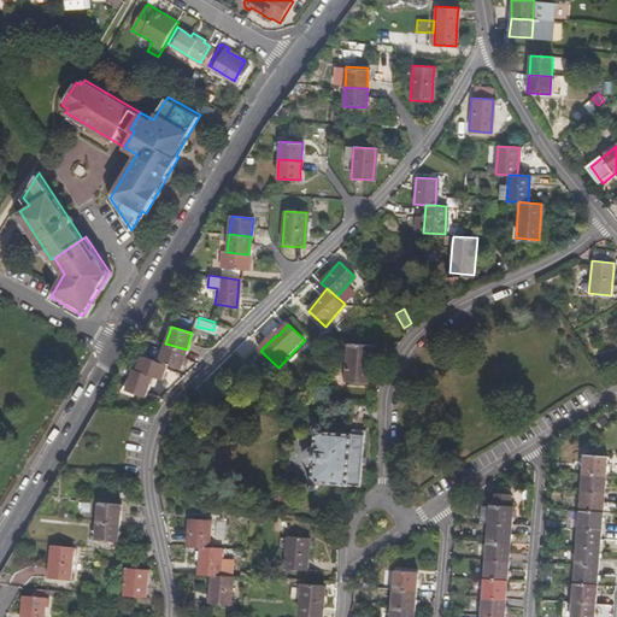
[(160,360),(181,366),(187,350),(165,344),(160,360)]
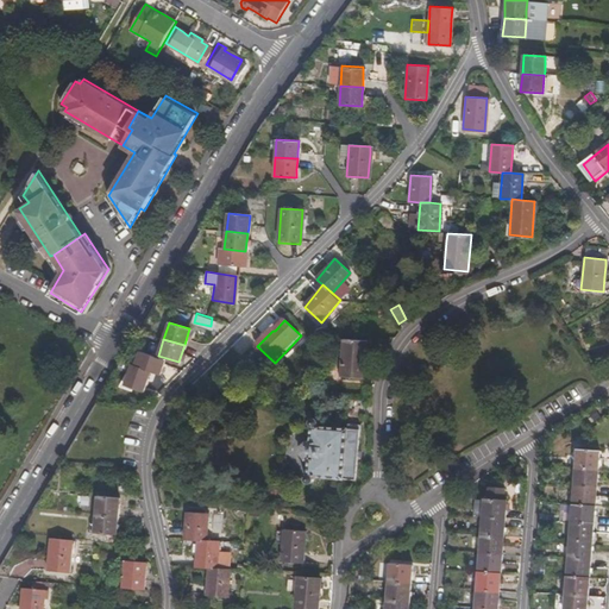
[(365,364),(366,351),(366,341),(344,339),(340,376),(362,378),(363,364),(365,364)]
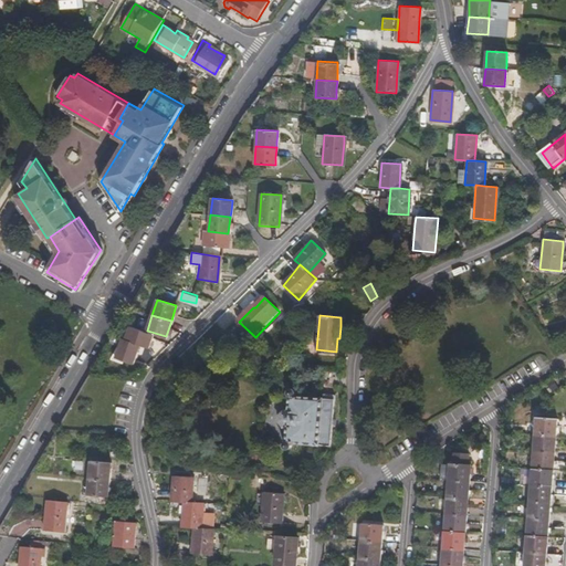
[(332,426),(334,395),(323,394),(322,397),(295,396),(295,394),(294,391),(293,390),(292,390),(290,391),(289,394),(290,395),(291,397),(290,409),(285,409),(280,413),(280,422),(284,427),(287,428),(286,442),(285,443),(286,446),(287,447),(290,447),(291,446),(292,443),(291,442),(331,444),(332,426)]
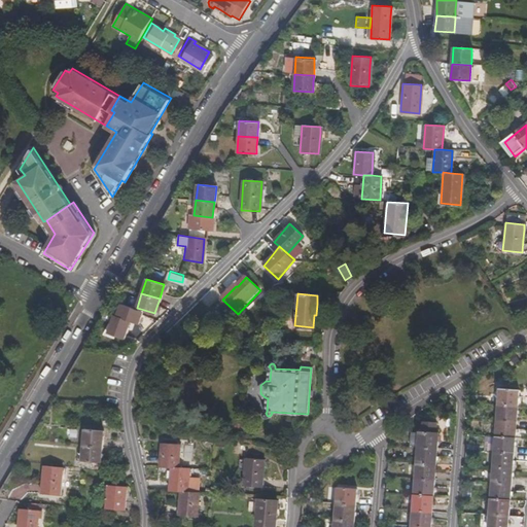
[(518,387),(500,386),(498,401),(517,403),(518,391),(518,387)]
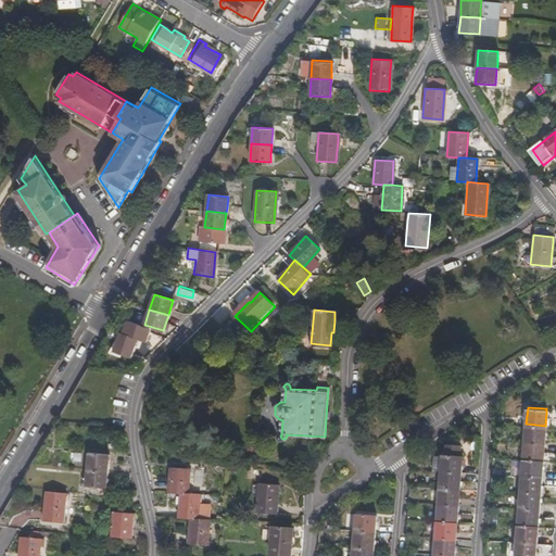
[(525,441),(544,442),(545,426),(526,424),(525,441)]
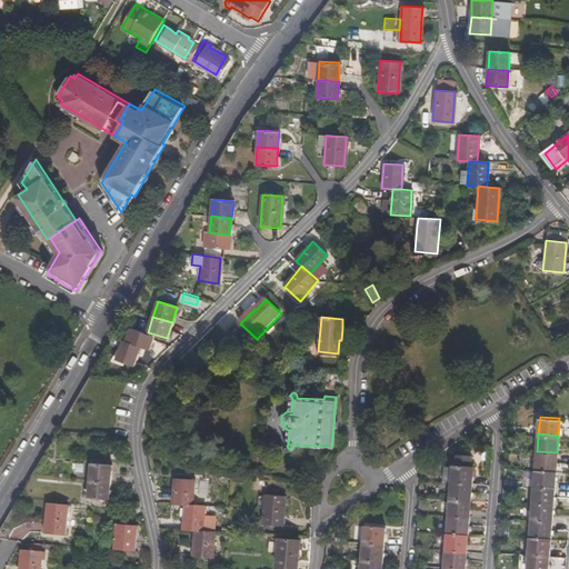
[(536,468),(556,469),(557,452),(537,451),(536,468)]
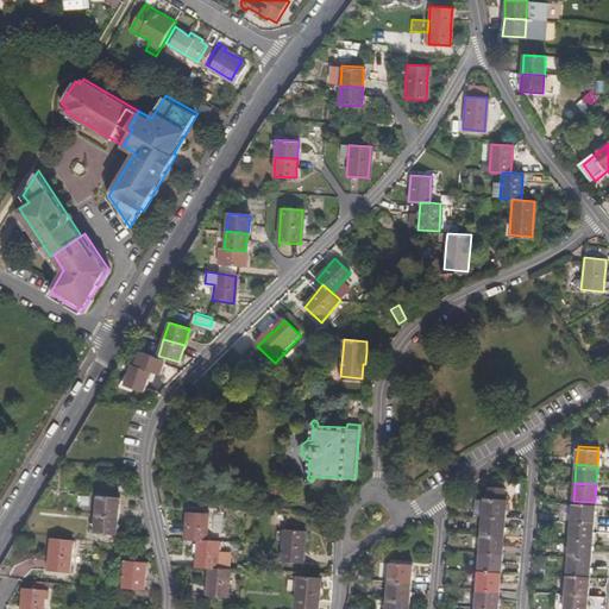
[(98,495),(98,514),(119,515),(120,504),(120,497),(98,495)]
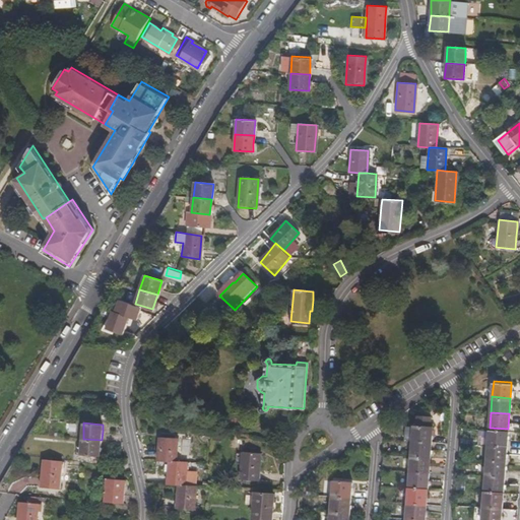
[(413,424),(411,439),(431,441),(431,438),(432,425),(413,424)]
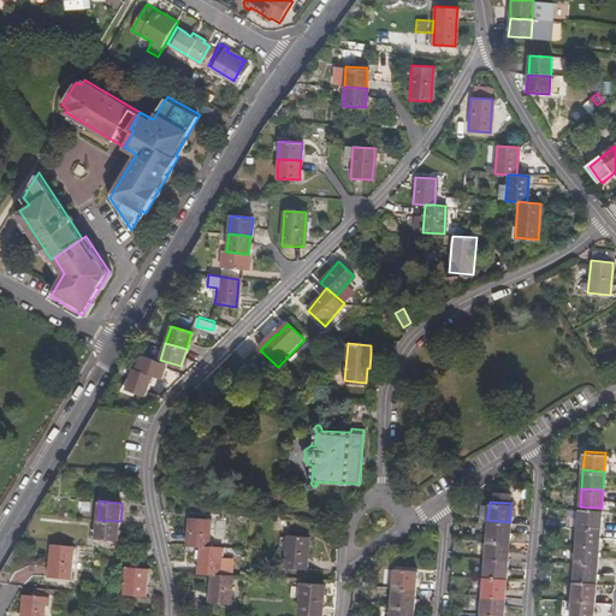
[(579,525),(600,526),(602,508),(580,507),(579,525)]
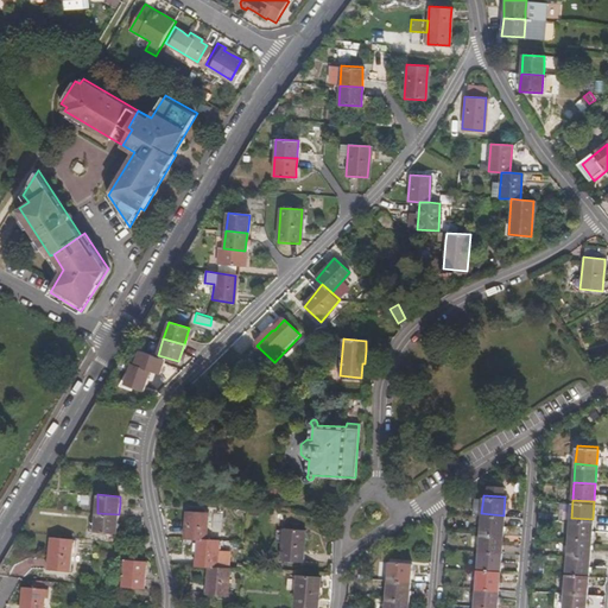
[(188,536),(200,537),(208,538),(210,518),(210,511),(190,510),(188,536)]
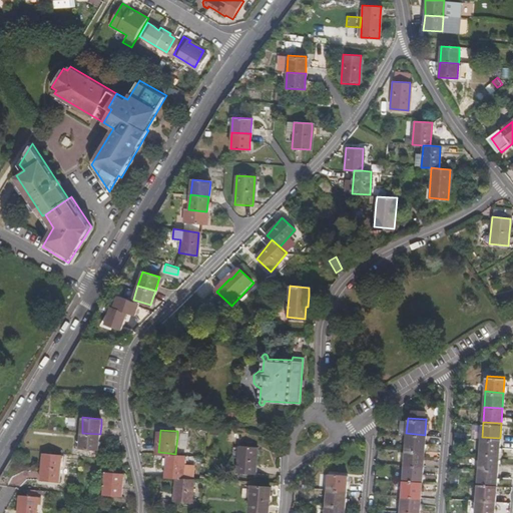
[(89,450),(99,451),(100,434),(82,433),(81,449),(89,450)]
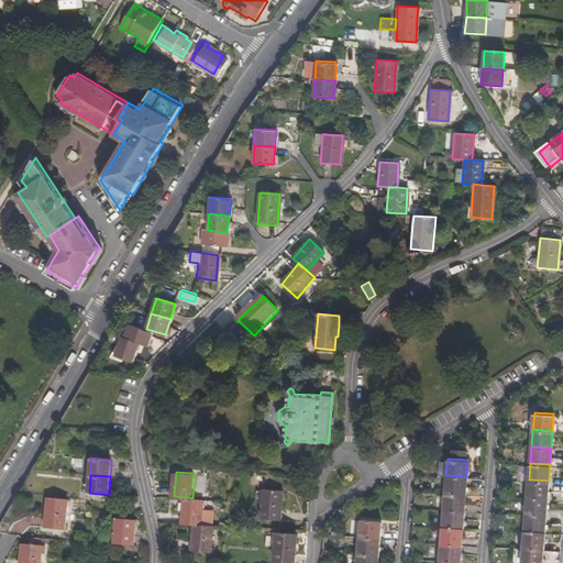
[(444,492),(465,493),(466,477),(445,475),(444,492)]
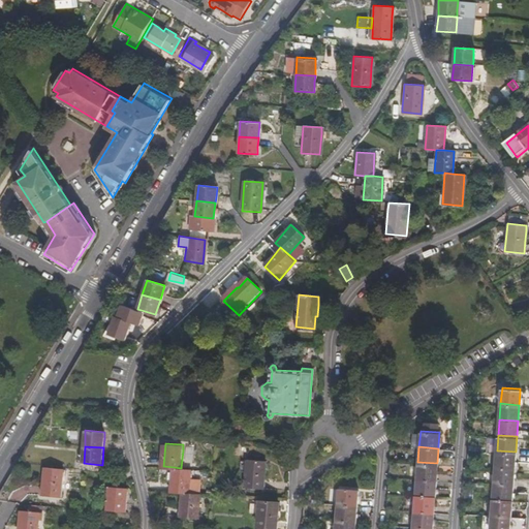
[(496,466),(515,468),(516,452),(497,450),(496,466)]
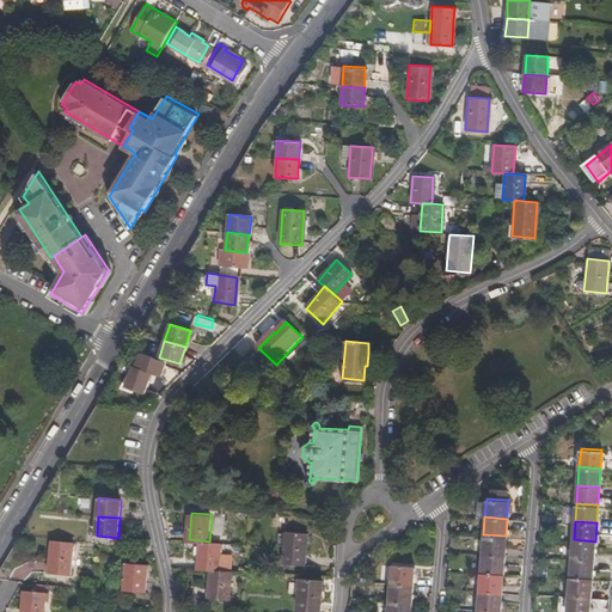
[(304,565),(305,549),(307,532),(286,530),(283,563),(304,565)]
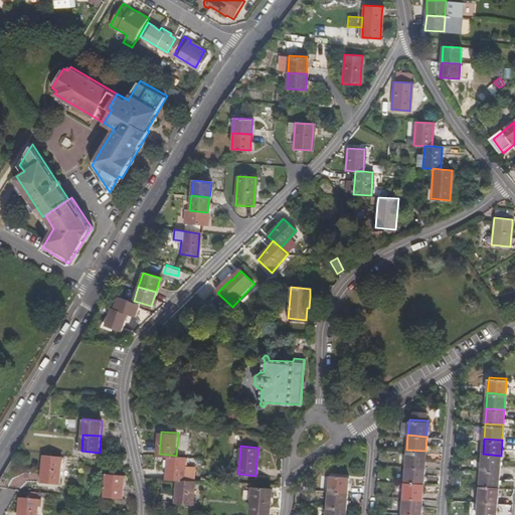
[(405,466),(424,467),(425,451),(406,450),(405,466)]
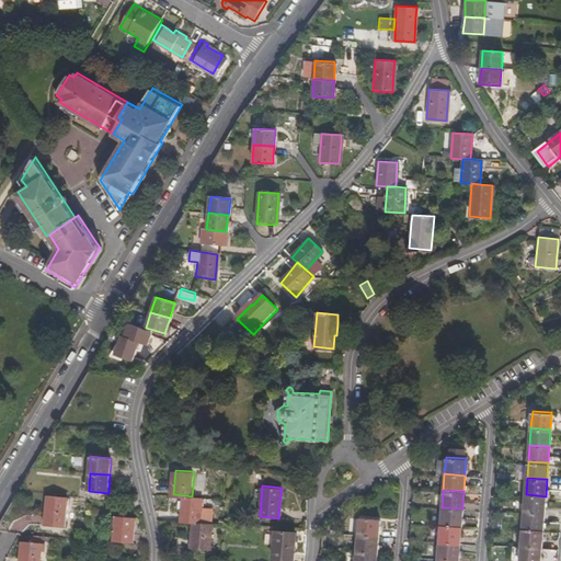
[(524,512),(545,513),(546,496),(526,494),(524,512)]
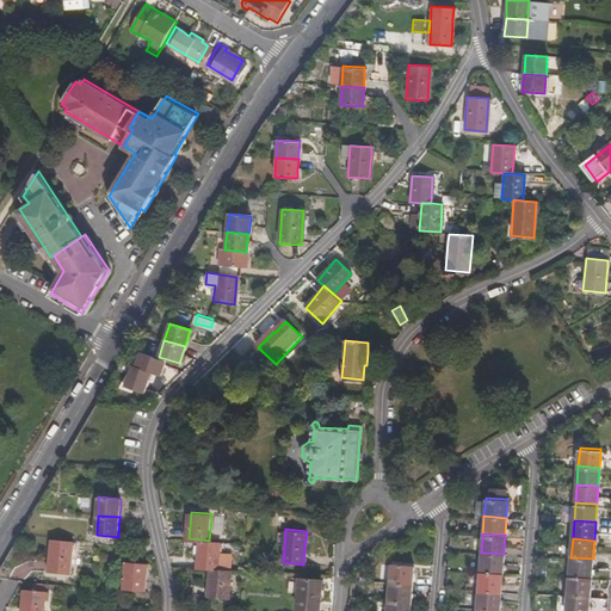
[(199,568),(211,569),(220,569),(222,542),(209,541),(201,539),(199,568)]
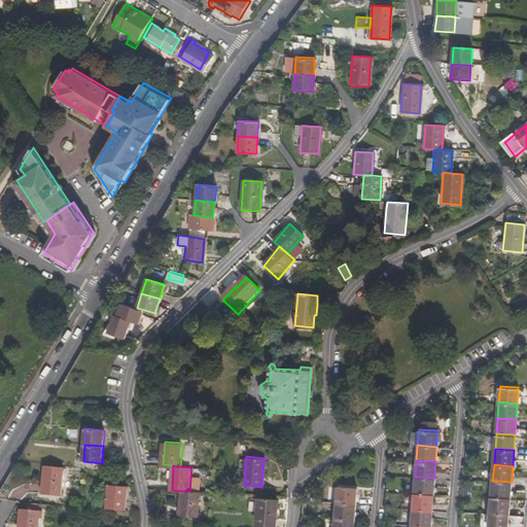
[(58,496),(59,480),(60,469),(41,468),(39,494),(58,496)]
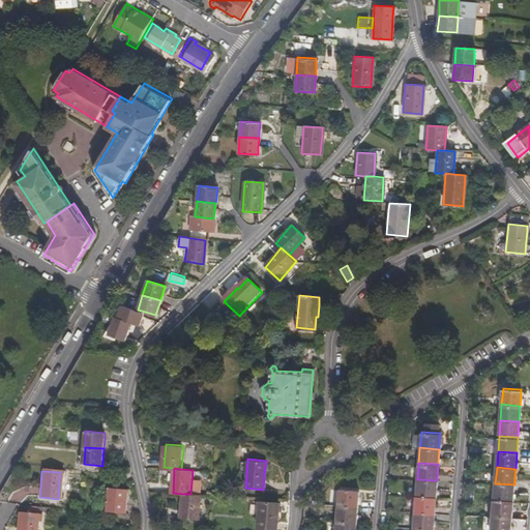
[(416,494),(436,496),(437,480),(417,479),(416,494)]
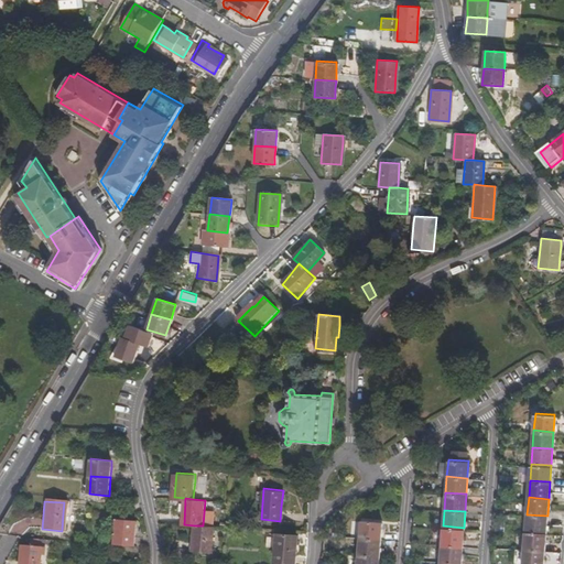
[(525,531),(545,532),(548,516),(527,514),(525,531)]
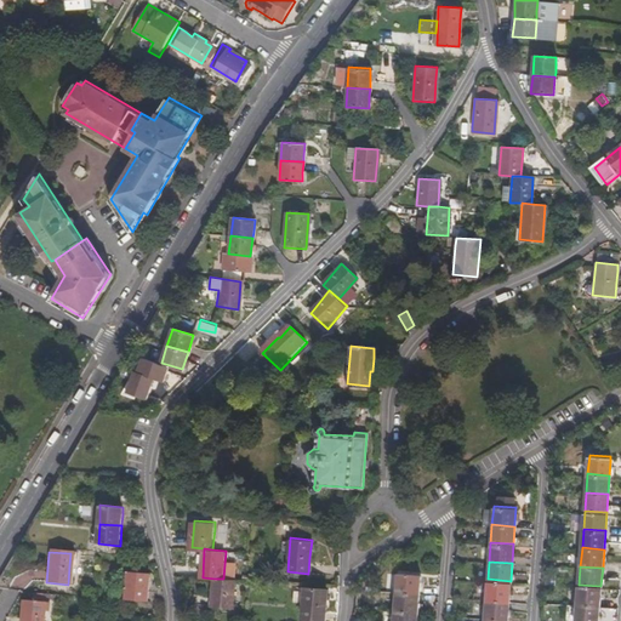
[(146,600),(147,596),(149,573),(147,573),(129,570),(126,599),(146,600)]
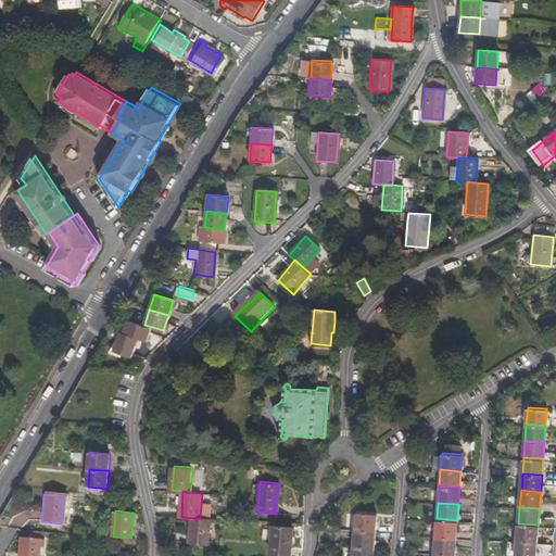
[(356,512),(356,514),(355,528),(375,529),(376,513),(374,513),(356,512)]
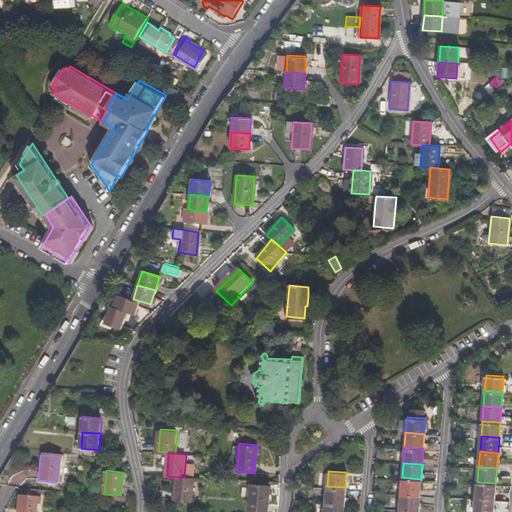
[(194,479),(184,477),(177,477),(175,499),(193,500),(194,479)]
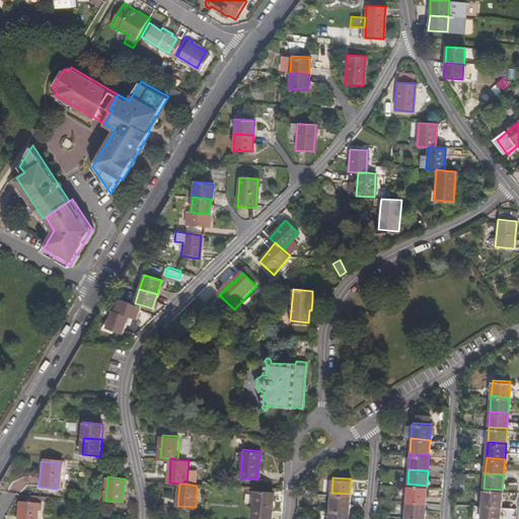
[(406,500),(426,501),(427,486),(408,484),(406,500)]
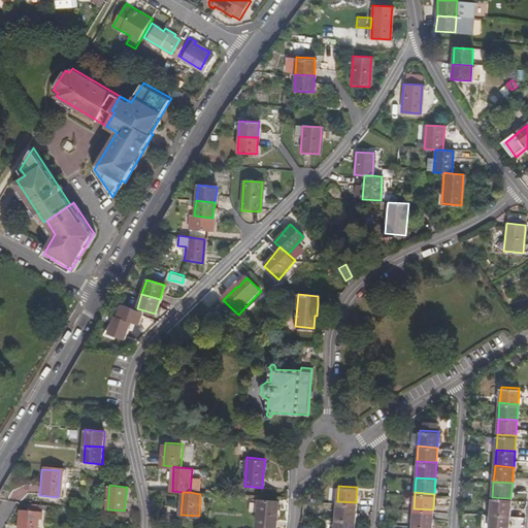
[(492,497),(491,513),(509,514),(510,498),(492,497)]
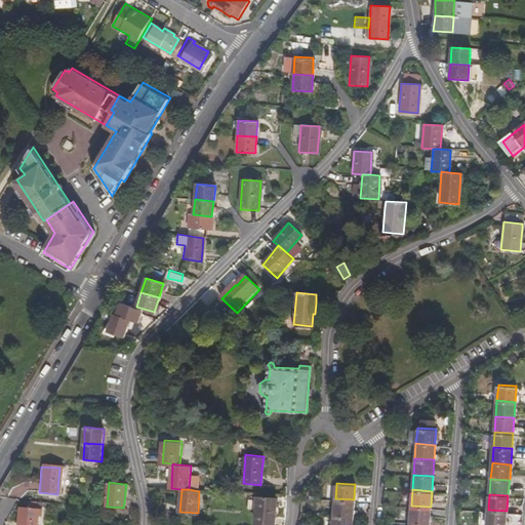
[(274,524),(276,502),(277,497),(257,495),(255,523),(274,524)]
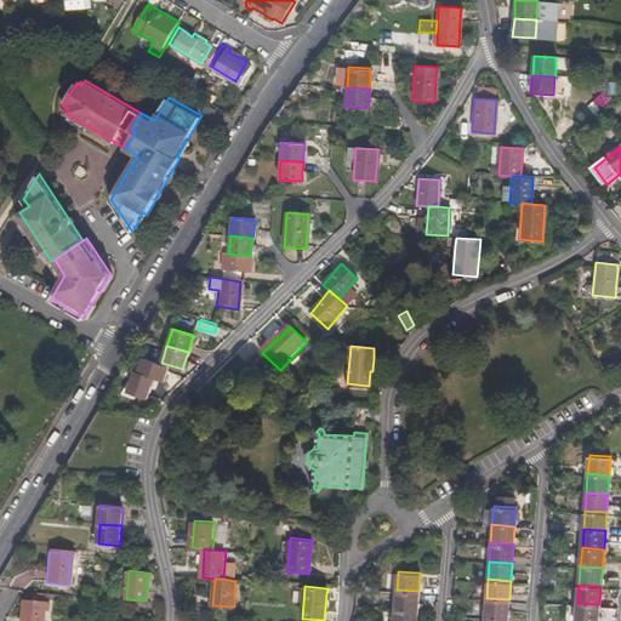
[(396,608),(416,609),(419,591),(397,590),(396,608)]
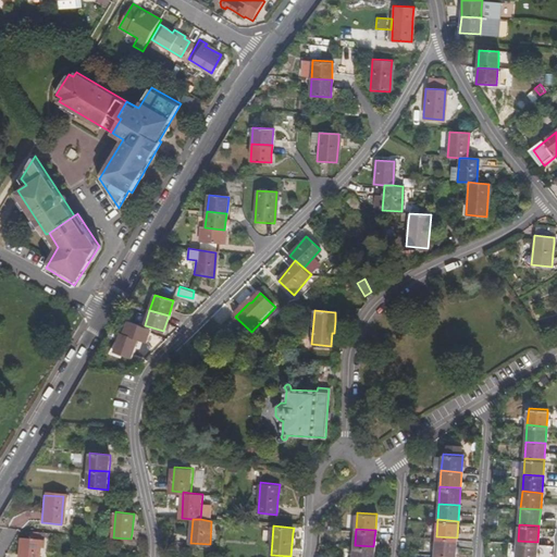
[(434,553),(456,554),(457,537),(436,536),(434,553)]
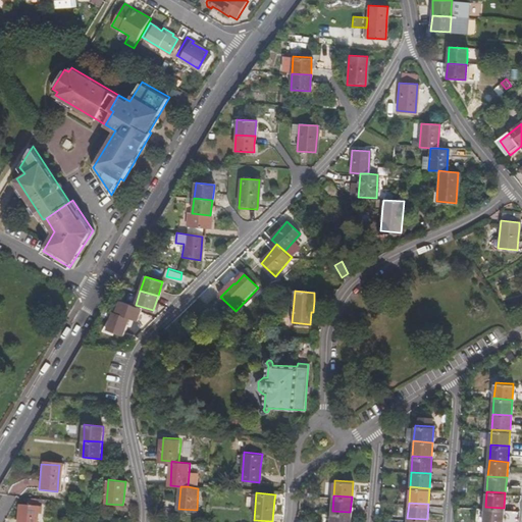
[(476,515),(475,521),(483,521),(485,507),(477,506),(476,515)]
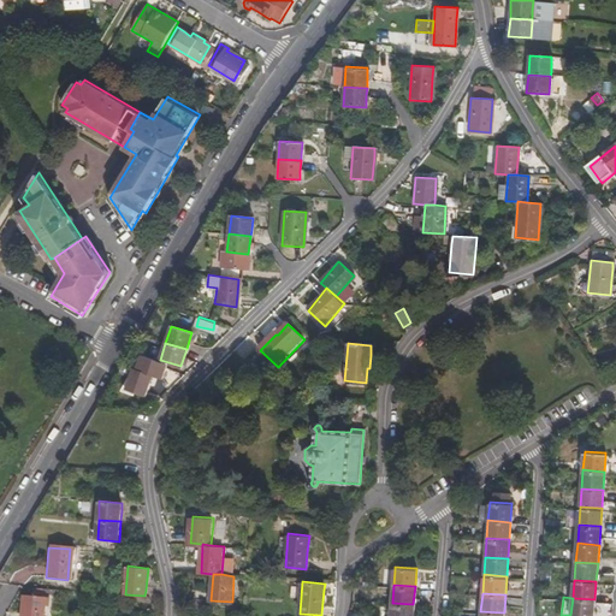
[(41,615),(42,609),(42,599),(22,598),(19,615),(41,615)]
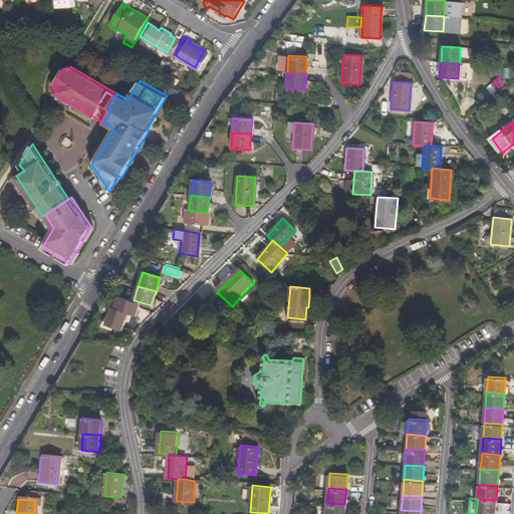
[(478,499),(476,513),(495,513),(496,500),(478,499)]
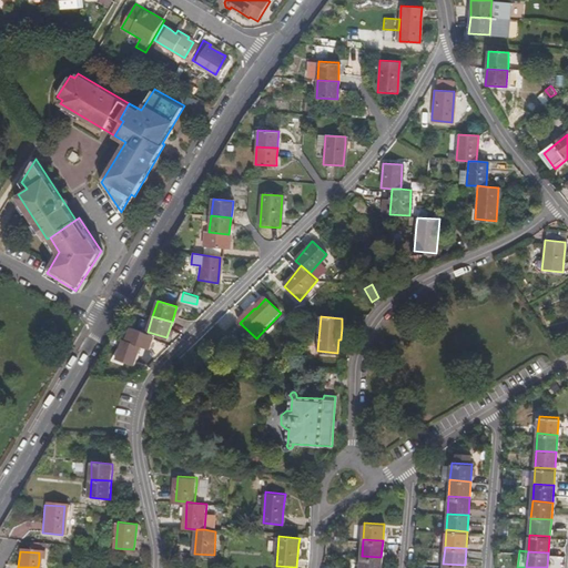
[(361,567),(379,567),(381,557),(362,556),(361,567)]
